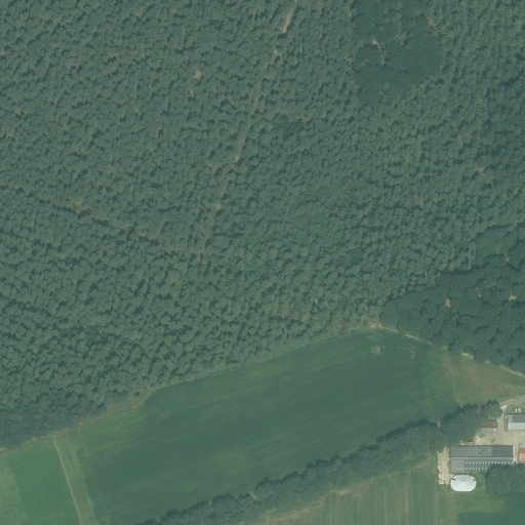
[(495,376),(498,387),(503,385),(500,374),(495,376)]
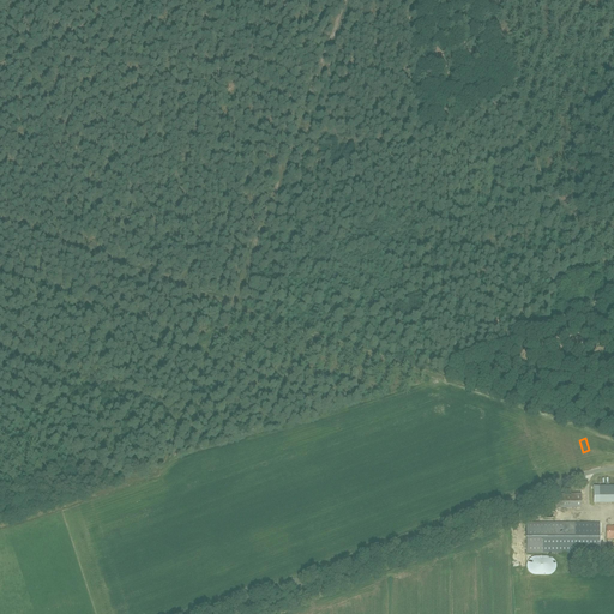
[(613,503),(613,486),(594,487),(594,504),(613,503)]
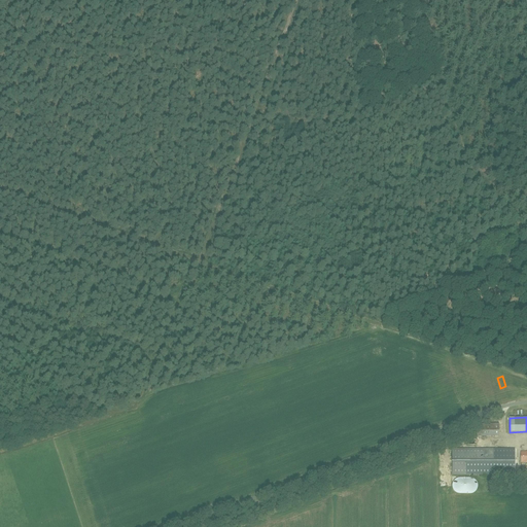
[(498,424),(477,424),(477,436),(498,436),(498,424)]
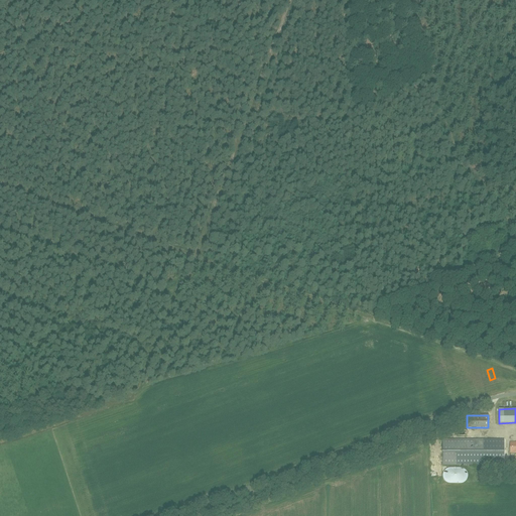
[(504,439),(483,439),(442,439),(442,465),(456,465),(504,465),(504,439)]
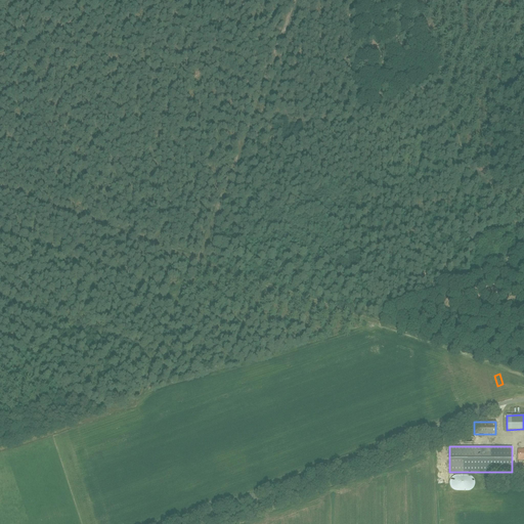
[(468,475),(455,475),(453,476),(451,477),(450,479),(449,481),(449,483),(449,485),(451,487),(452,488),(454,490),(456,490),(468,491),(471,490),(473,488),(474,486),(475,483),(474,480),(473,478),(471,477),(470,476),(468,475)]
